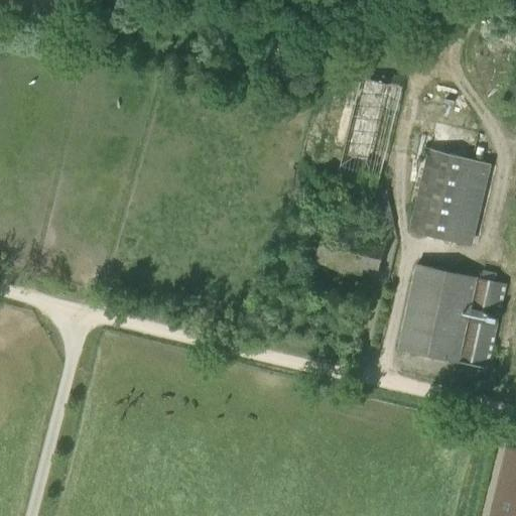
[(377,188),(402,88),(360,78),(335,180),(372,189),(380,230),(394,227),(387,190),(377,188)]
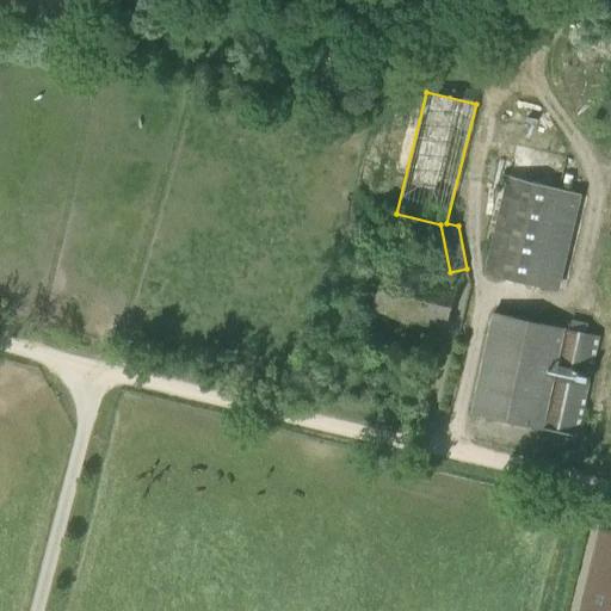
[(506,177),(483,275),(543,289),(565,191),(506,177)]
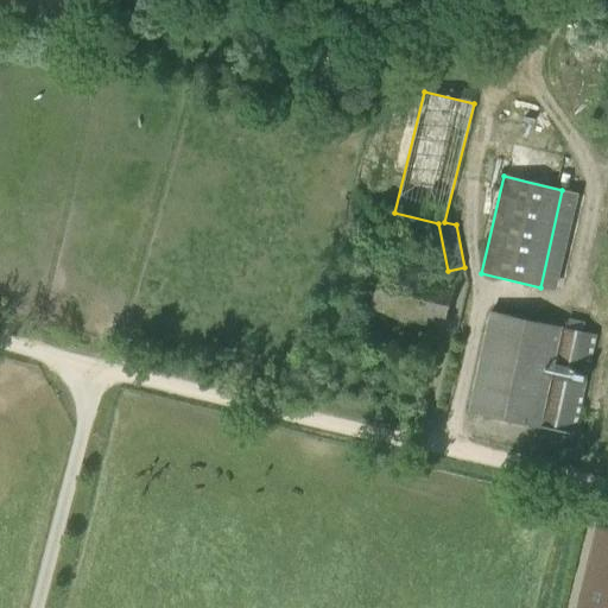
[(407,318),(444,327),(454,283),(418,274),(417,278),(382,270),(374,306),(407,315),(407,318)]
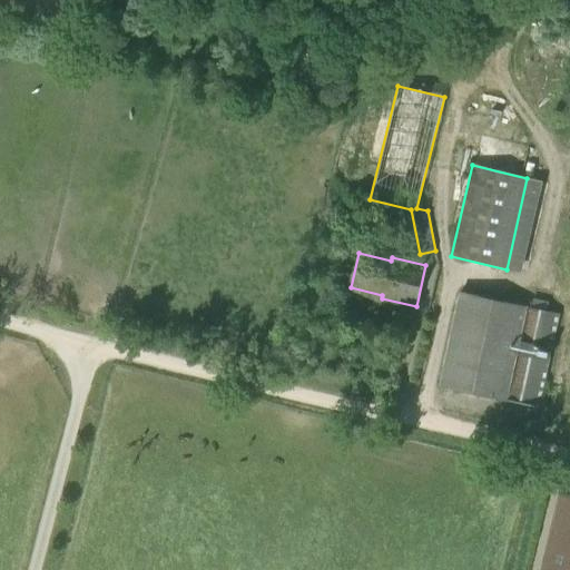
[(440,385),(538,408),(558,315),(548,313),(460,293),(440,385)]
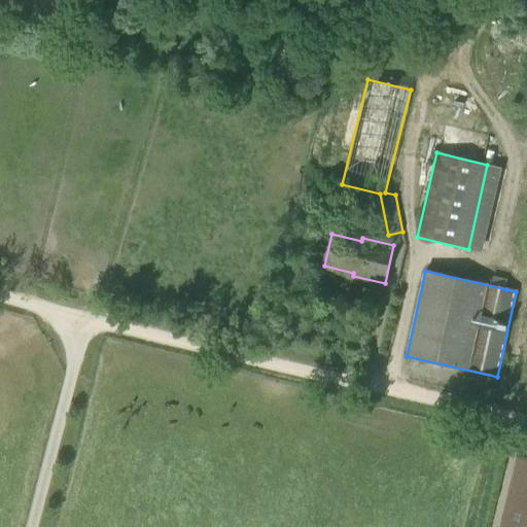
[(526,526),(526,457),(516,455),(499,526),(526,526)]
